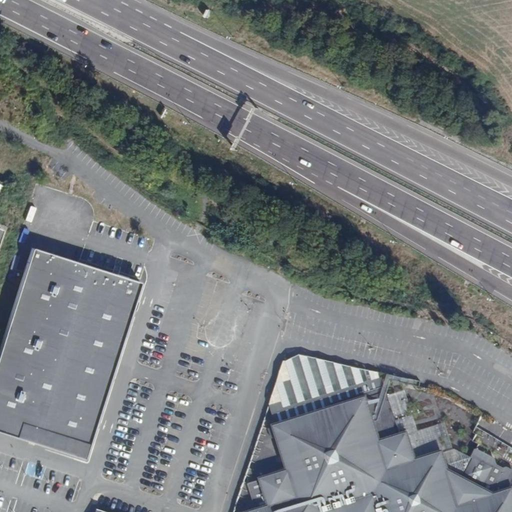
[(22,425),(95,447),(122,364),(149,280),(88,261),(34,244),(0,350),(0,432),(18,439),(22,425)]
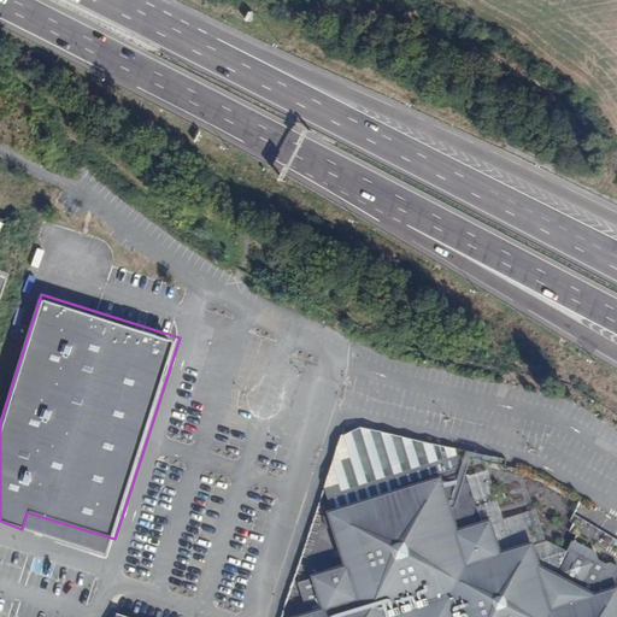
[(344,492),(458,456),(456,448),(442,452),(439,444),(362,427),(344,434),(351,458),(334,463),(340,483),(344,492)]
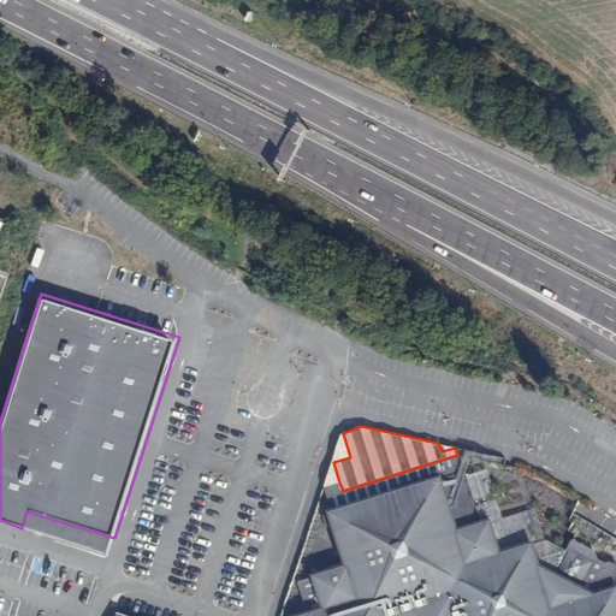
[(615,615),(615,592),(608,596),(615,580),(615,566),(610,563),(605,564),(598,560),(594,554),(574,543),(569,551),(557,574),(539,564),(533,544),(502,555),(491,521),(483,525),(467,475),(460,454),(457,455),(343,491),(339,483),(325,487),(349,567),(300,582),(309,615),(306,615),(615,615)]
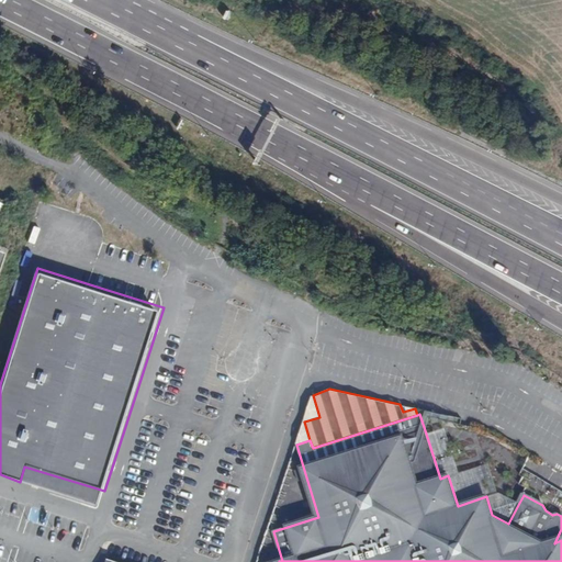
[(508,524),(519,503),(497,492),(489,463),(459,473),(445,428),(426,434),(440,479),(448,475),(458,506),(486,496),(492,515),(508,524)]
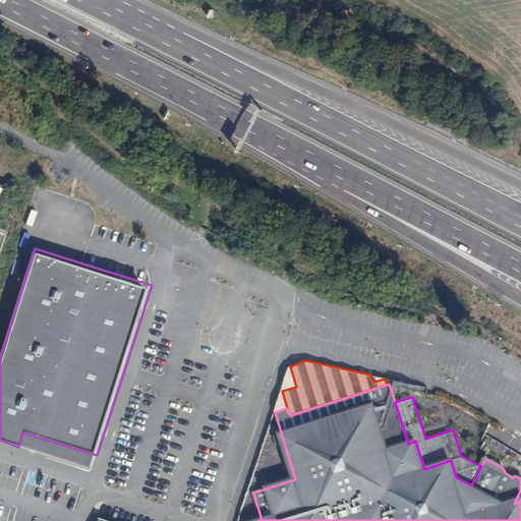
[(27,449),(93,469),(97,455),(22,432),(18,447),(27,449)]
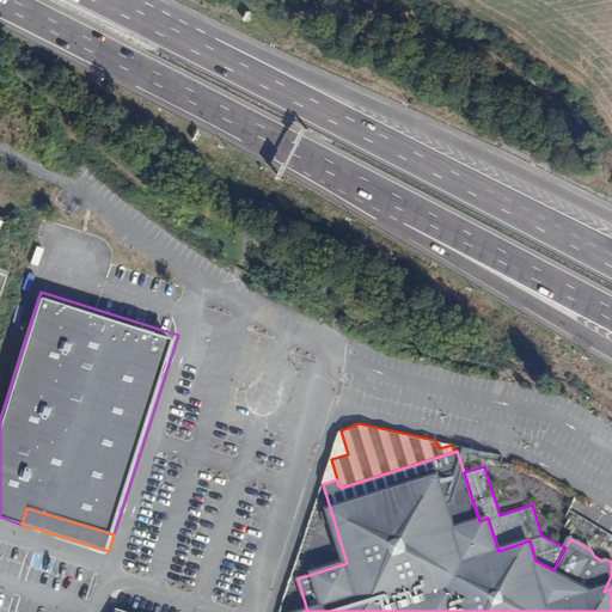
All buildings are outlined.
